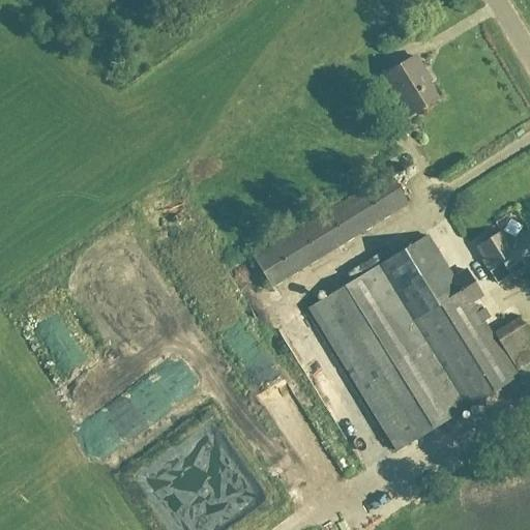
[(415,58),(384,77),(409,118),(438,100),(422,76),(424,74),(415,58)]
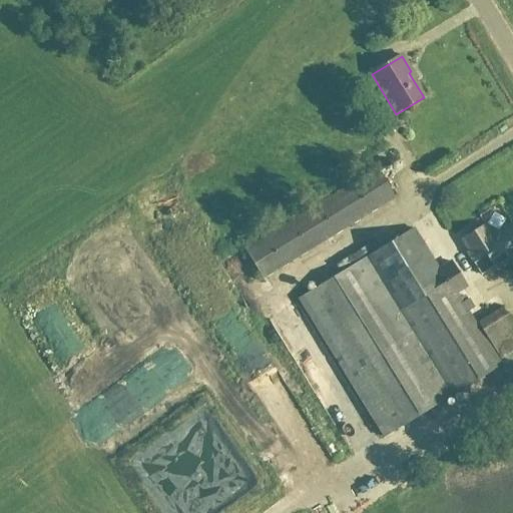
[(264,280),(396,198),(378,168),(244,249),(264,280)]
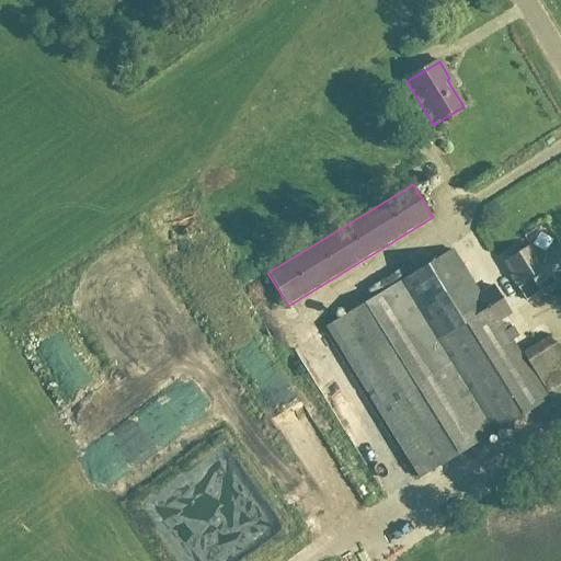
[(531,247),(505,264),(514,276),(512,278),(519,289),(526,300),(540,292),(541,294),(560,281),(560,256),(556,250),(540,260),(531,247)]
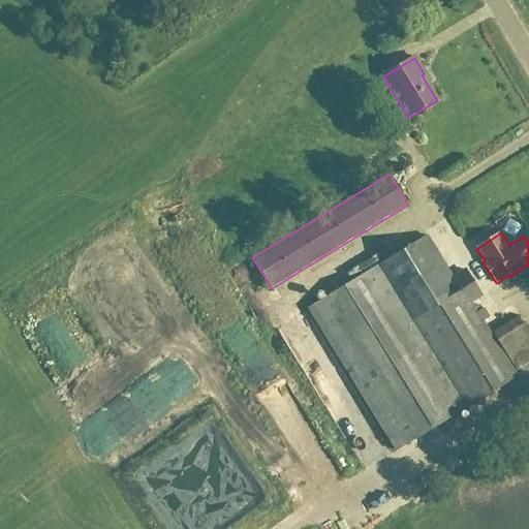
[(396,452),(518,376),(472,303),(484,297),(465,269),(453,276),(427,236),(307,309),(396,452)]
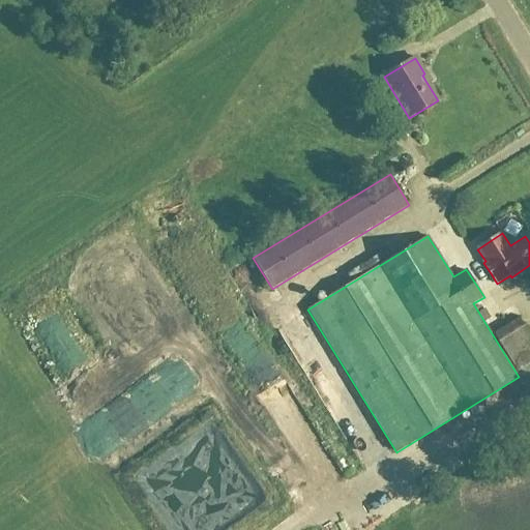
[(529,363),(529,333),(520,317),(494,333),(499,343),(519,372),(529,363)]
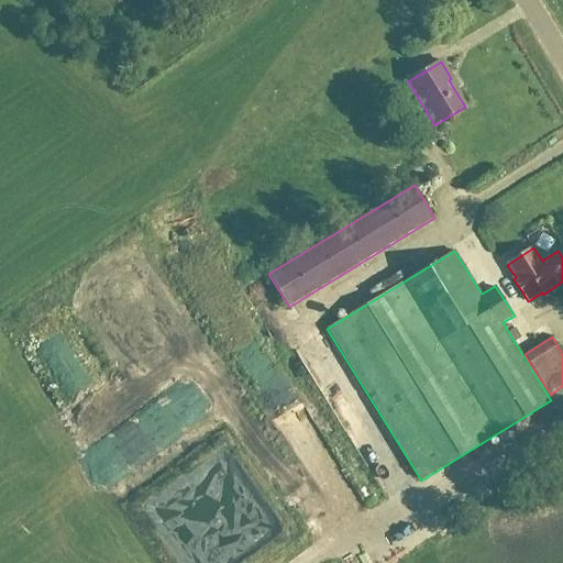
[(289,431),(311,418),(289,384),(268,398),(289,431)]
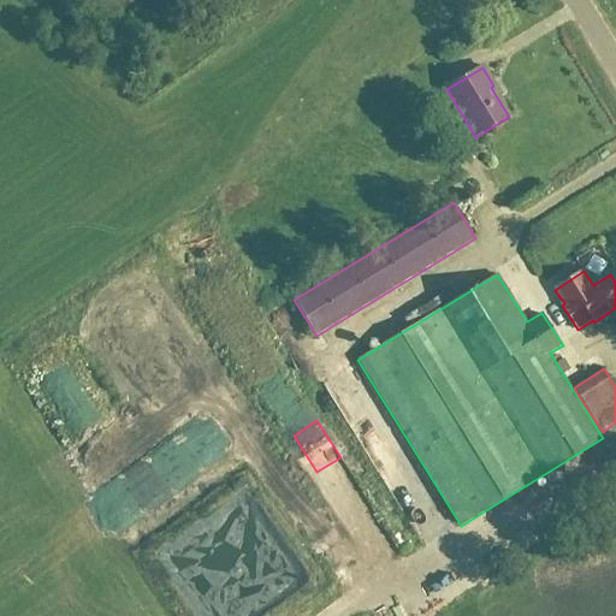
[(171,526),(183,516),(172,502),(159,511),(171,526)]
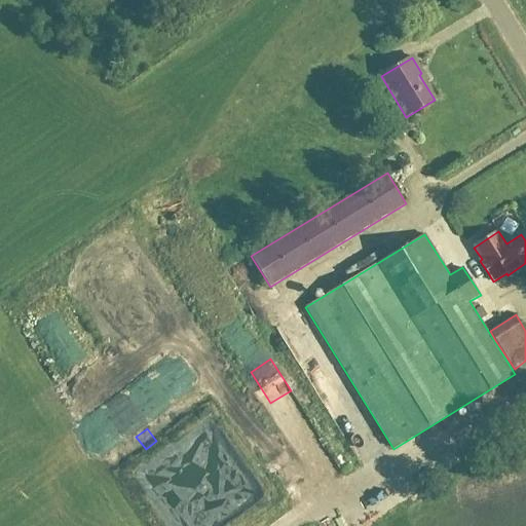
[(152,471),(182,525),(213,525),(257,501),(220,434),(152,471)]
